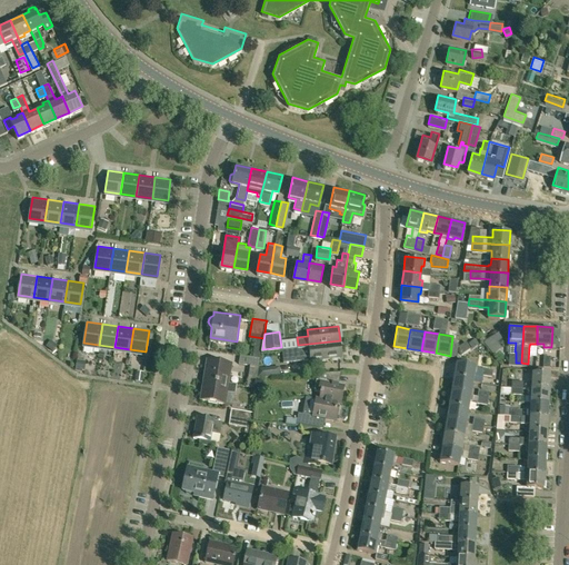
[(475,346),(482,340),(477,334),(470,339),(475,346)]
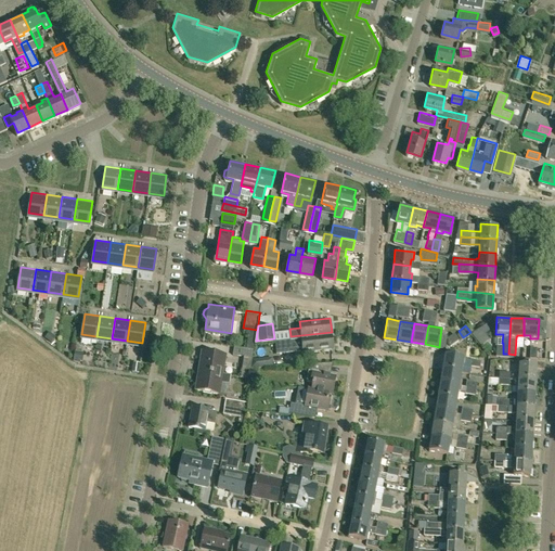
[(302,349),(333,346),(332,332),(291,336),(275,337),(276,350),(302,347),(302,349)]
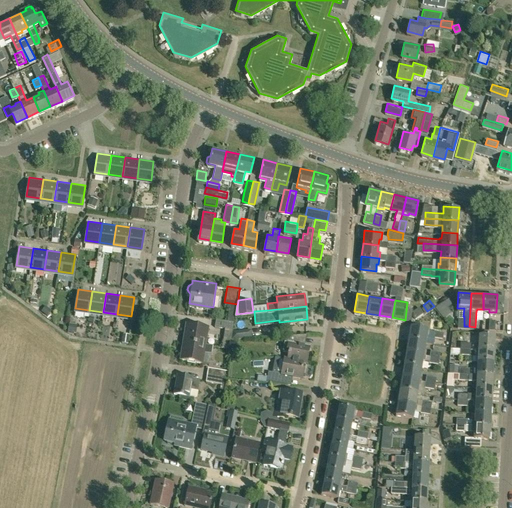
[(234,325),(235,320),(216,317),(215,324),(233,327),(234,325)]
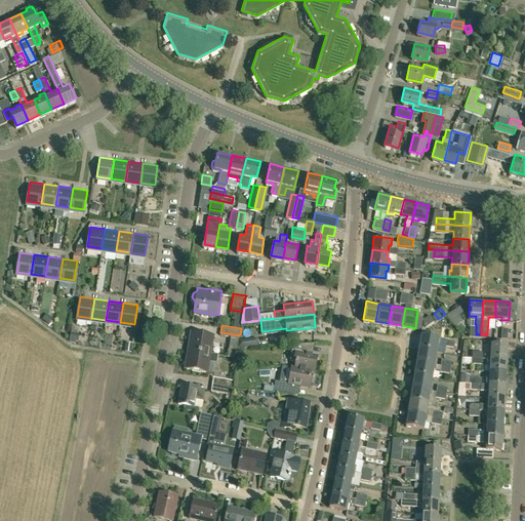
[(191,328),(188,347),(211,351),(211,350),(214,331),(191,328)]
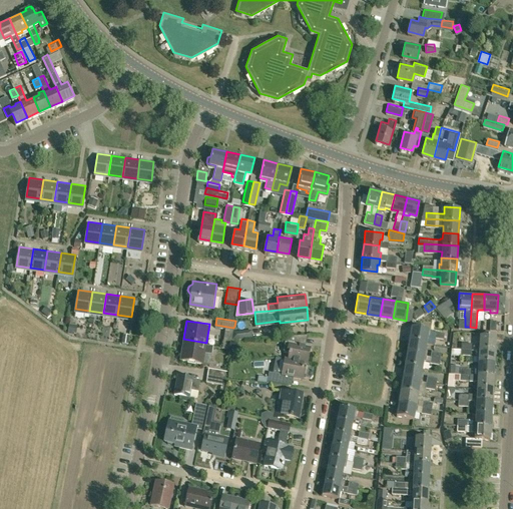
[(233,334),(242,333),(252,332),(252,324),(234,326),(233,328),(233,334)]
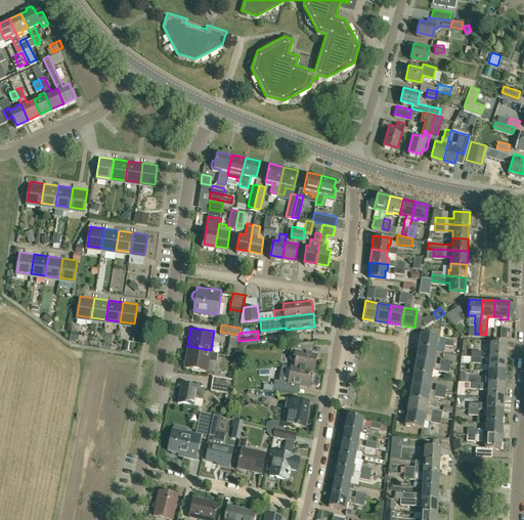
[(438,342),(440,336),(420,333),(418,345),(435,348),(436,342),(438,342)]
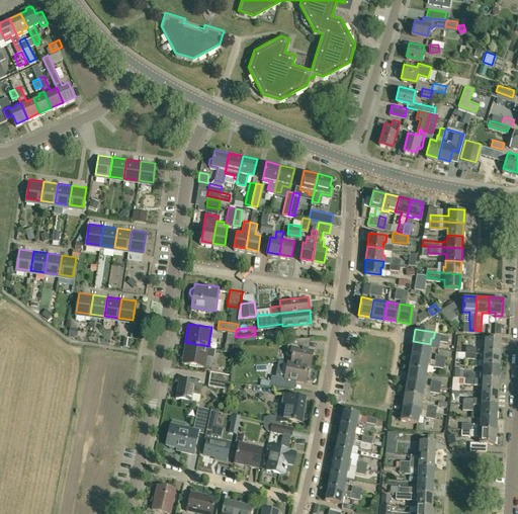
[(292,352),(290,360),(307,363),(307,364),(311,364),(314,348),(308,347),(310,336),(288,337),(287,344),(286,351),(292,352)]
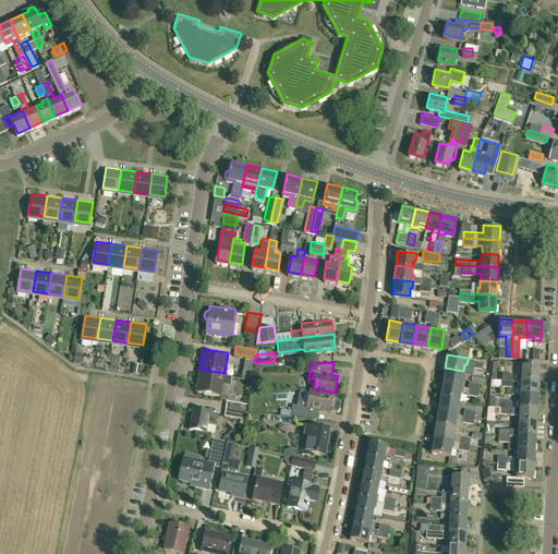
[(519,371),(519,378),(538,380),(538,364),(522,363),(522,371),(519,371)]
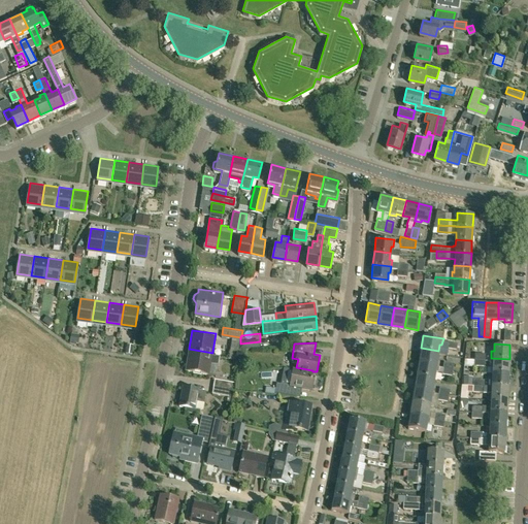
[(437,357),(438,351),(421,348),(419,361),(438,364),(439,358),(437,357)]
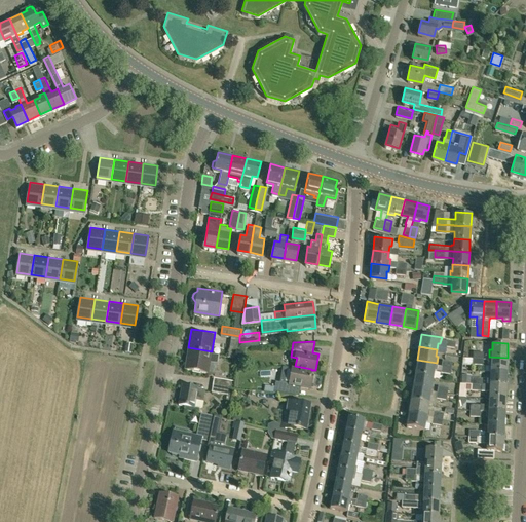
[(219,351),(212,350),(212,351),(188,347),(185,366),(209,370),(209,369),(216,370),(219,351)]
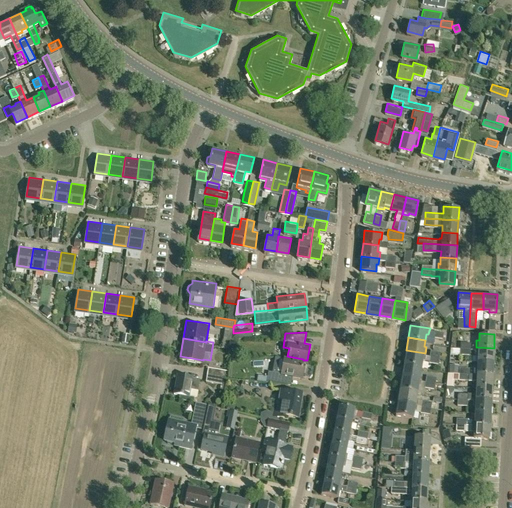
[(493,360),(494,348),(476,347),(476,353),(478,353),(477,359),(493,360)]
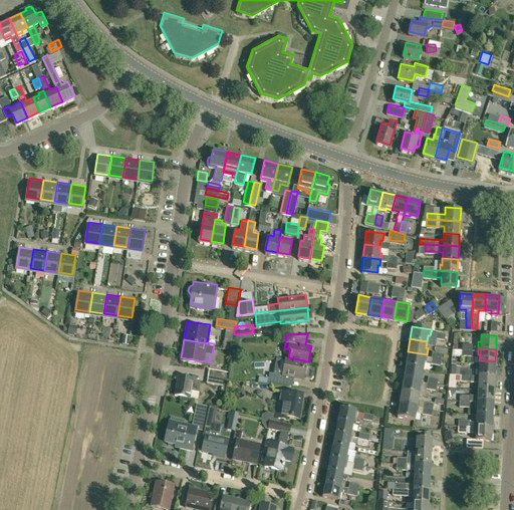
[(427,354),(408,351),(406,363),(423,366),(424,360),(426,360),(427,354)]
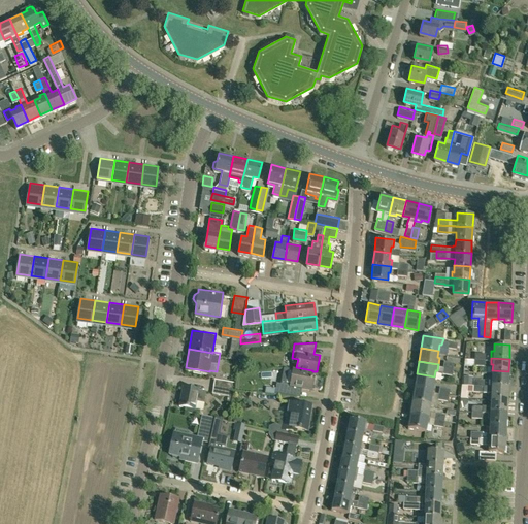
[(310,387),(312,371),(312,370),(296,367),(293,366),(290,382),(276,380),(274,391),(300,394),(302,385),(310,387)]
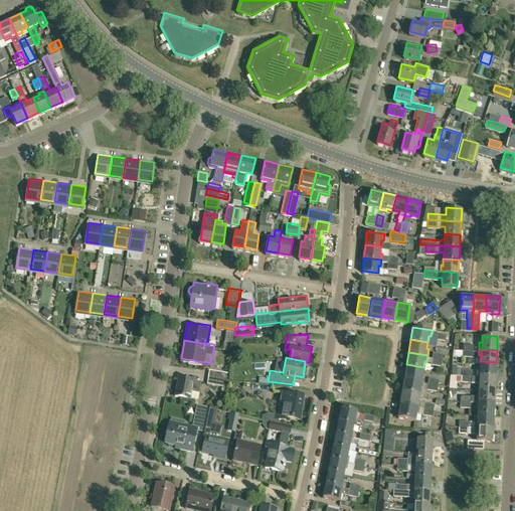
[(478,368),(478,374),(495,375),(496,362),(480,361),(480,368),(478,368)]
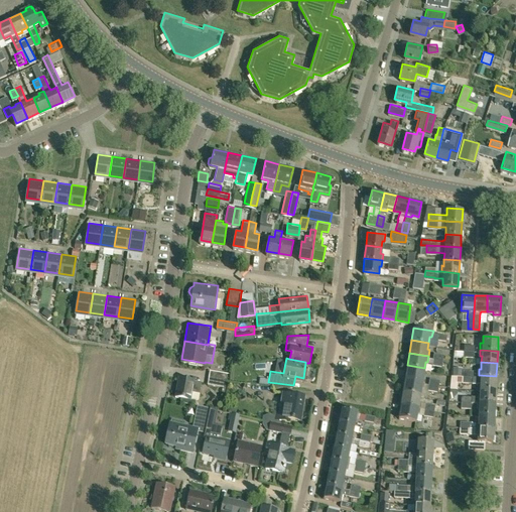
[(423,375),(424,368),(407,365),(405,378),(424,381),(425,375),(423,375)]
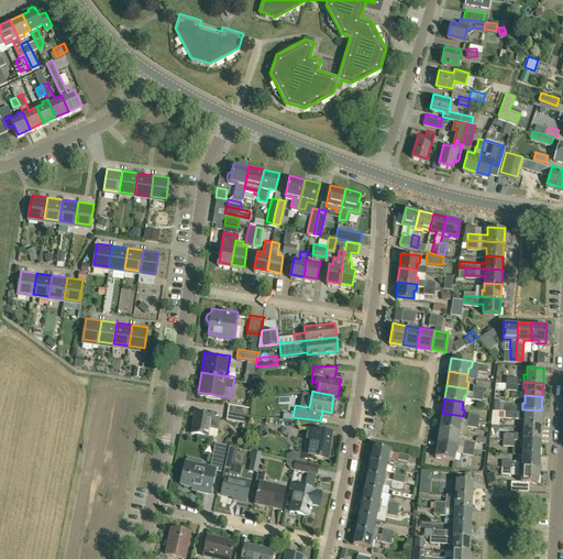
[(228,408),(245,412),(249,412),(250,405),(229,402),(228,408)]
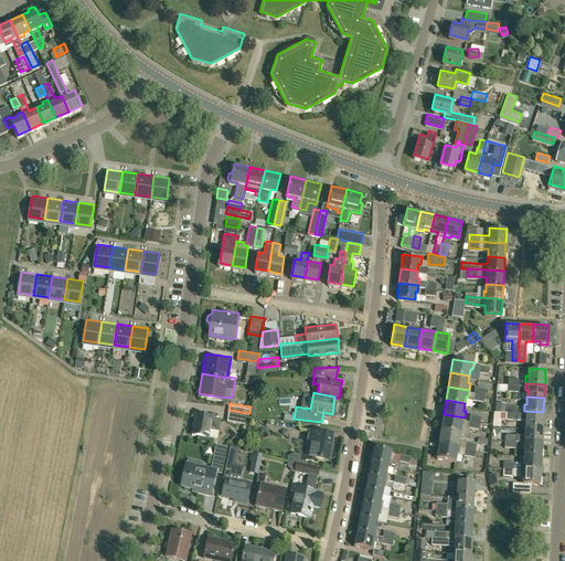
[(496,422),(503,422),(504,408),(496,408),(496,422)]
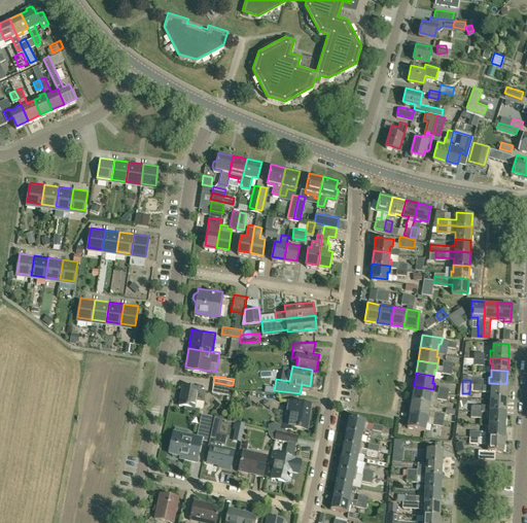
[(230,385),(213,382),(212,390),(229,392),(230,385)]
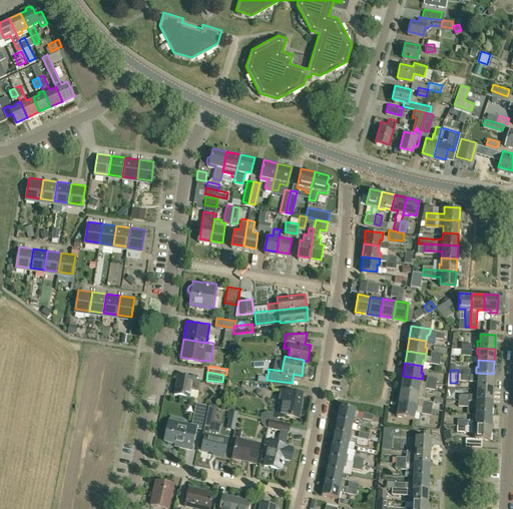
[(469,379),(475,379),(477,379),(477,386),(493,386),(493,374),(476,373),(470,373),(460,372),(459,378),(469,379)]
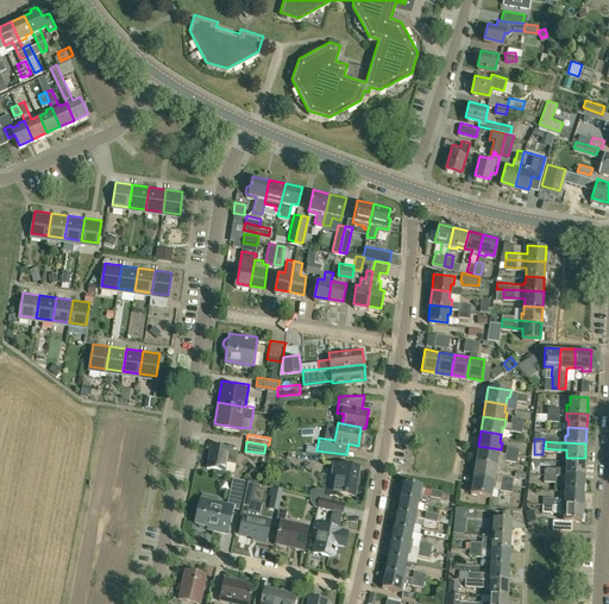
[(236,460),(238,447),(228,446),(228,445),(211,442),(207,465),(225,467),(226,459),(236,460)]
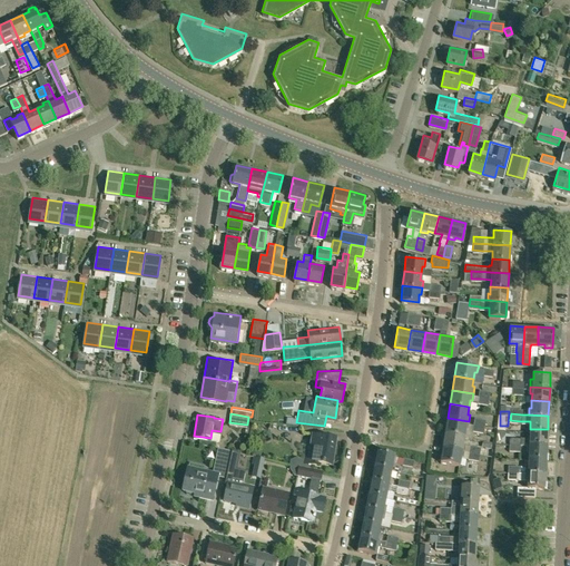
[(448,418),(445,431),(464,435),(465,428),(468,429),(469,421),(448,418)]
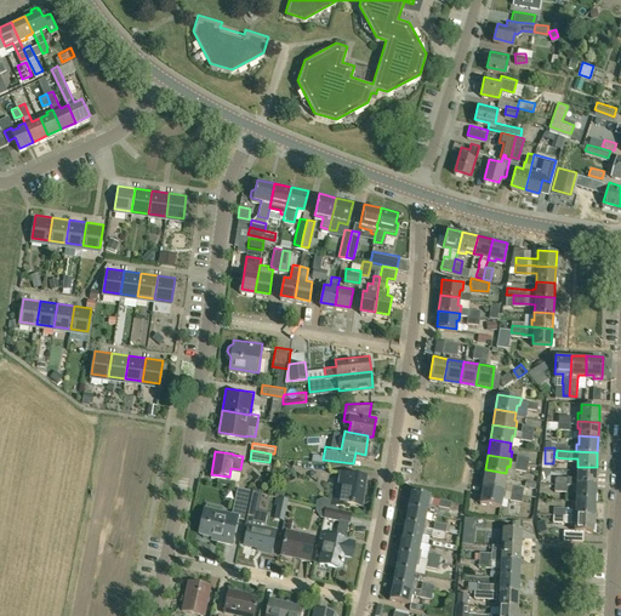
[(575,474),(575,482),(596,483),(597,467),(577,467),(577,474),(575,474)]
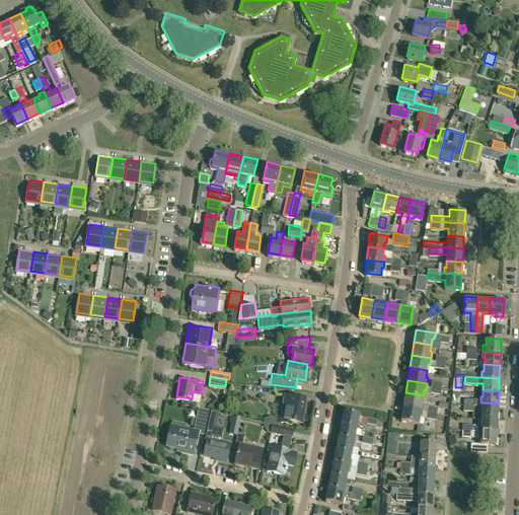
[(302,420),(305,396),(284,392),(281,415),(277,414),(276,419),(291,421),(291,419),(302,420)]
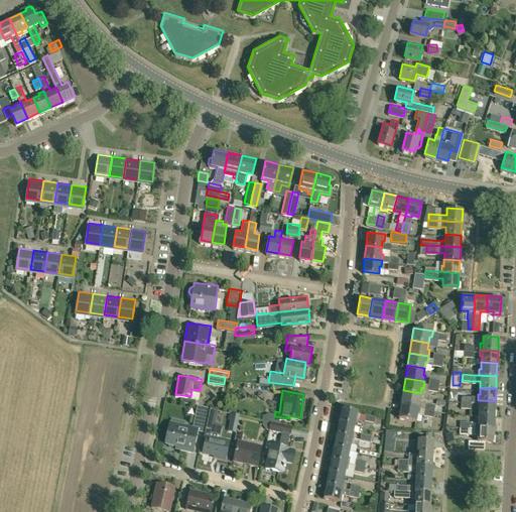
[(419,400),(420,393),(403,390),(400,403),(420,406),(421,400),(419,400)]
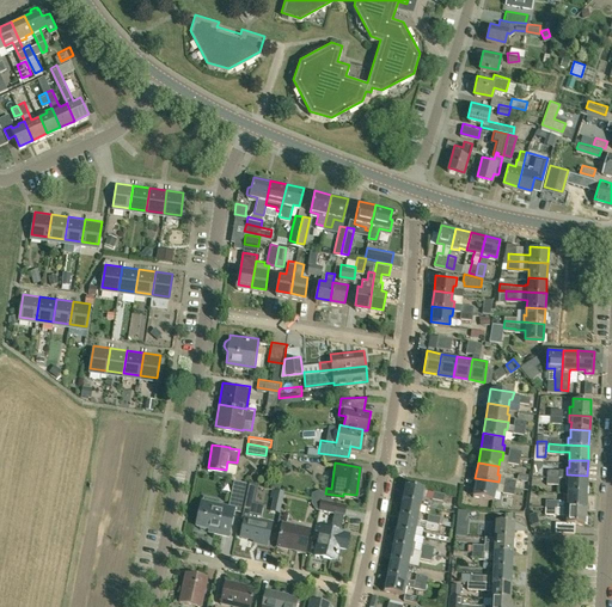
[(519,483),(530,483),(530,472),(519,472),(519,483)]
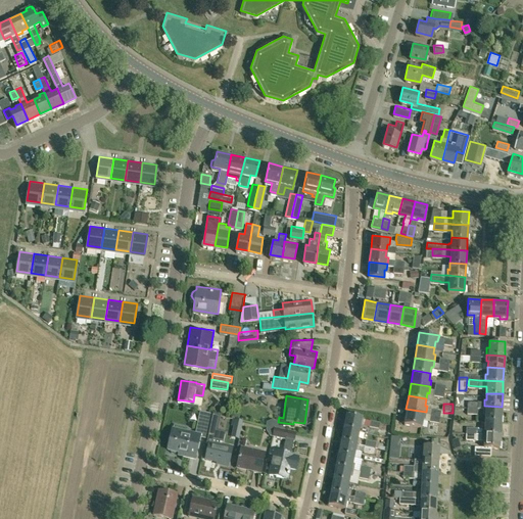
[(485,412),(485,419),(501,420),(502,407),(484,406),(483,412),(485,412)]
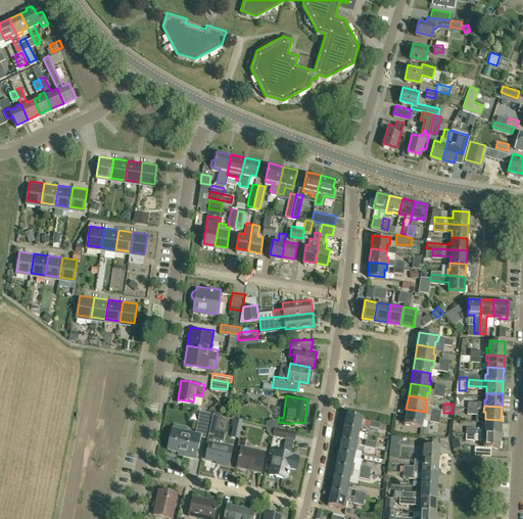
[(197,420),(209,422),(211,411),(200,409),(197,420)]
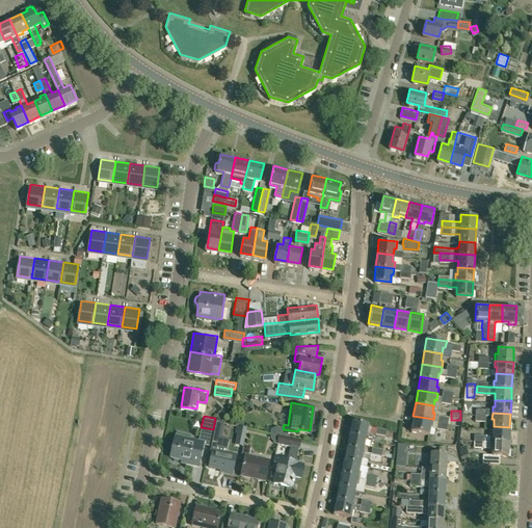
[(433,419),(413,416),(410,429),(428,432),(430,425),(432,426),(433,419)]
